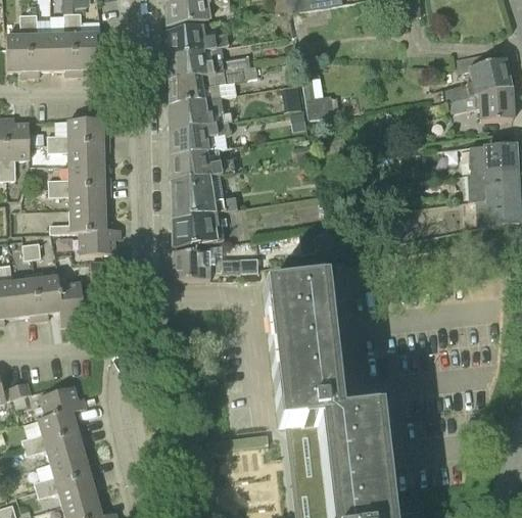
[(73,5),(73,0),(64,0),(64,13),(73,13),(73,5)]
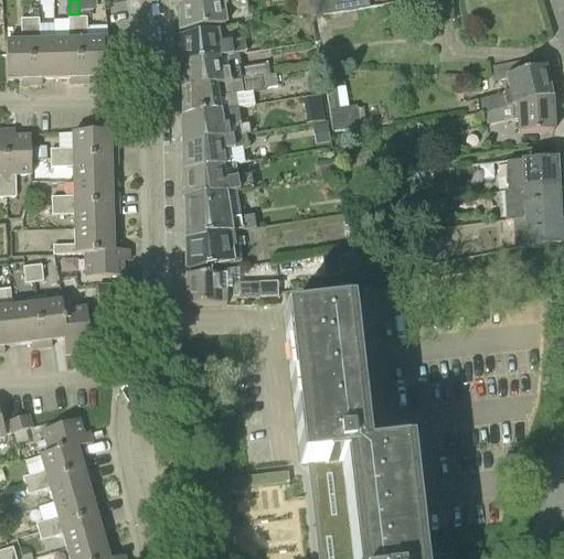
[(193,0),(180,2),(180,14),(179,18),(179,23),(181,27),(181,30),(226,22),(223,8),(227,2),(231,2),(237,7),(248,4),(247,0),(193,0)]
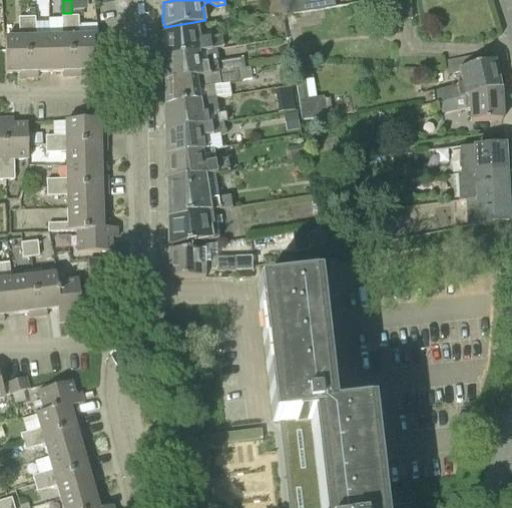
[(270,0),(272,12),(285,9),(283,0),(270,0)]
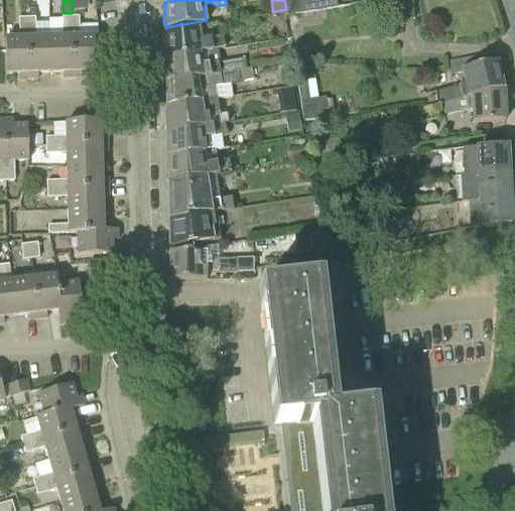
[(284,0),(286,9),(286,12),(338,4),(337,0),(284,0)]
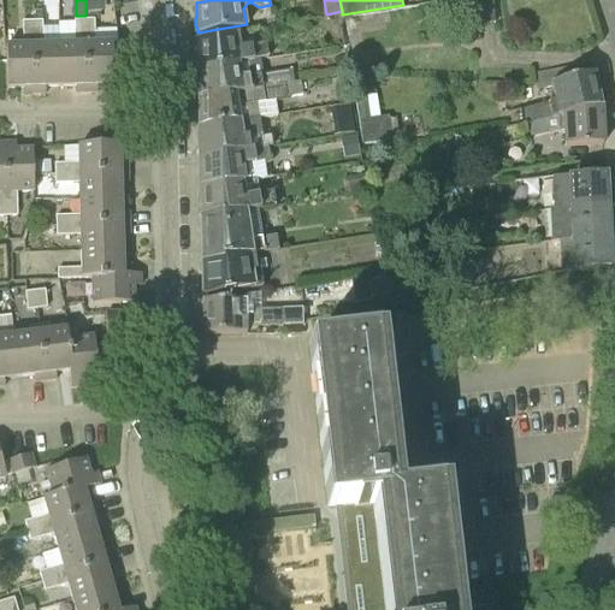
[(479,0),(482,21),(496,19),(494,0),(479,0)]
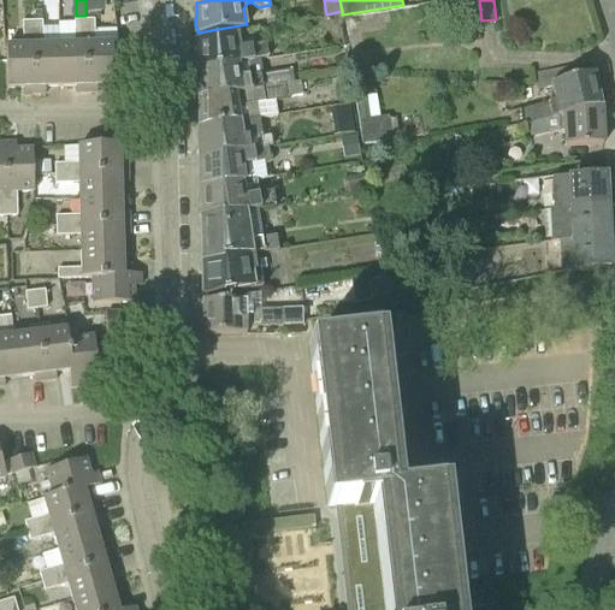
[(60,40),(61,82),(77,82),(77,89),(88,88),(86,16),(76,16),(77,40),(60,40)]
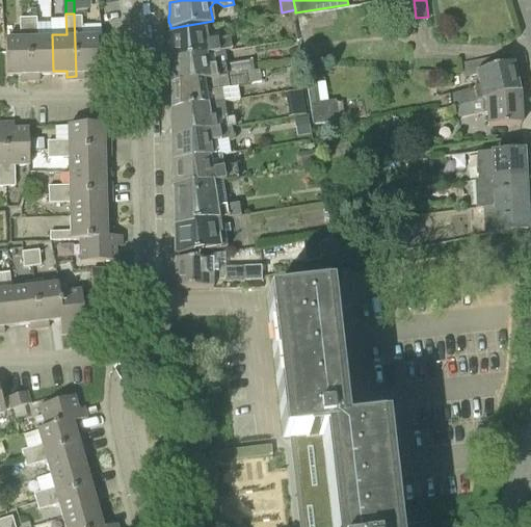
[(74,14),(76,76),(85,76),(85,70),(99,70),(98,33),(83,34),(82,14),(74,14)]
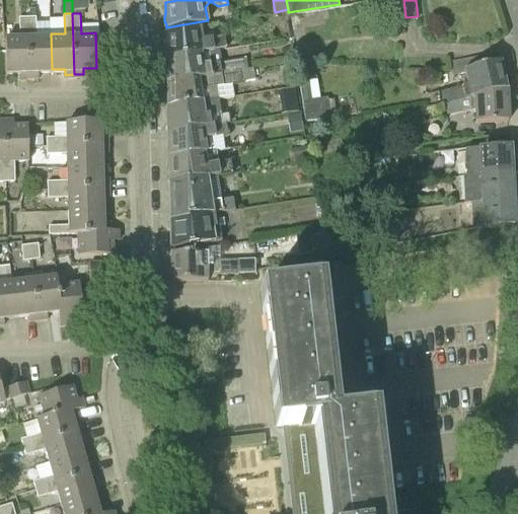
[(30,76),(28,14),(20,14),(20,34),(6,35),(7,70),(20,70),(21,76),(30,76)]
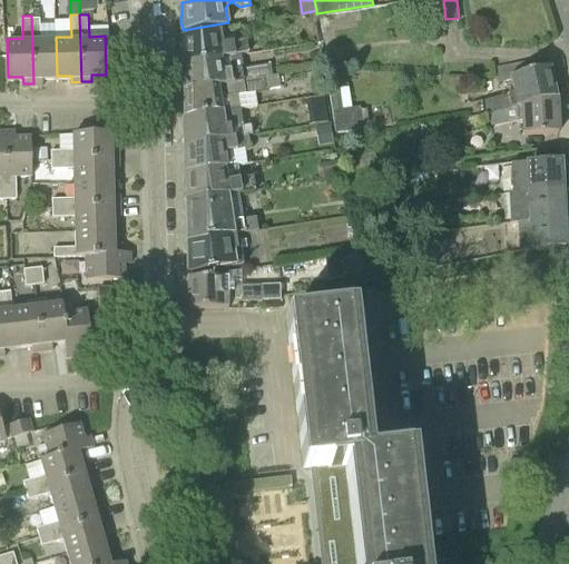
[(31,16),(33,83),(43,82),(43,77),(57,76),(56,37),(41,38),(40,16),(31,16)]
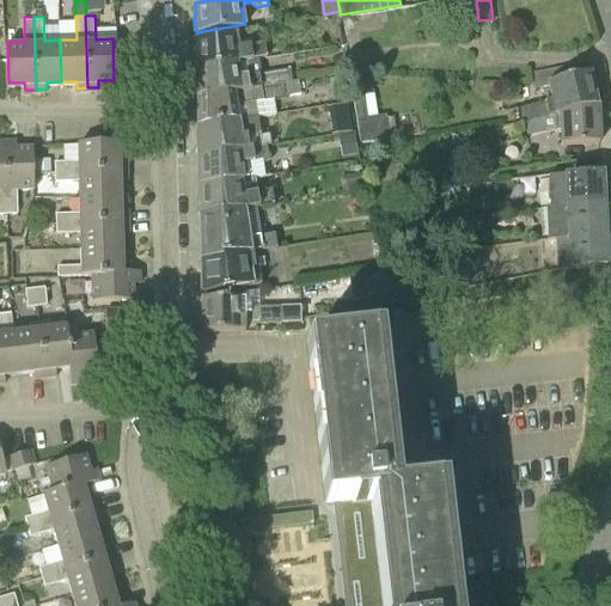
[(196,65),(260,55),(268,54),(267,41),(236,44),(233,30),(196,37),(196,42),(195,43),(195,49),(196,53),(196,65)]
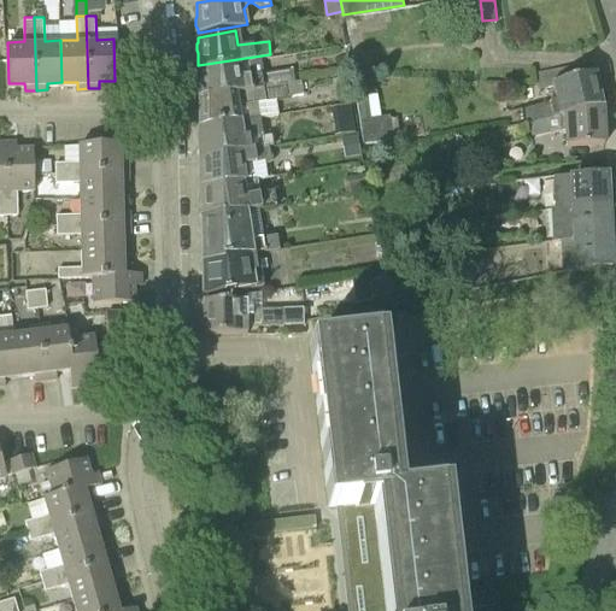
[(199,95),(295,78),(293,66),(264,71),(262,56),(198,65),(199,95)]
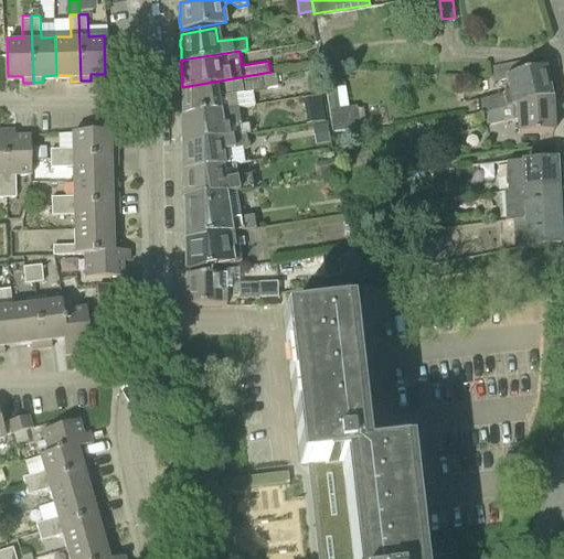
[(485,109),(485,110),(493,108),(552,94),(545,64),(527,67),(524,57),(488,64),(490,79),(507,76),(509,89),(478,96),(480,109),(485,109)]
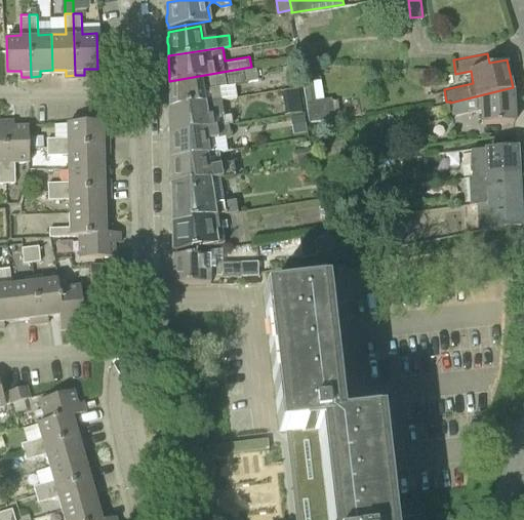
[(324,96),(321,77),(315,78),(313,64),(303,65),(311,120),(335,116),(332,95),(324,96)]
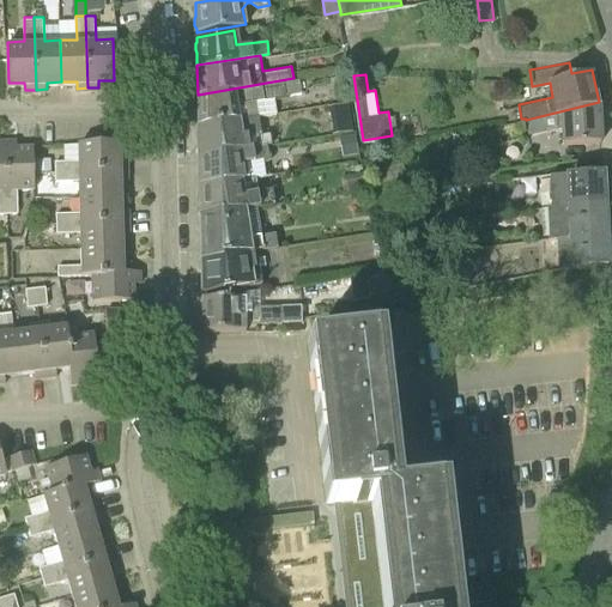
[(240,116),(255,114),(259,114),(256,99),(268,97),(302,90),(300,78),(294,78),(198,95),(199,123),(240,116)]
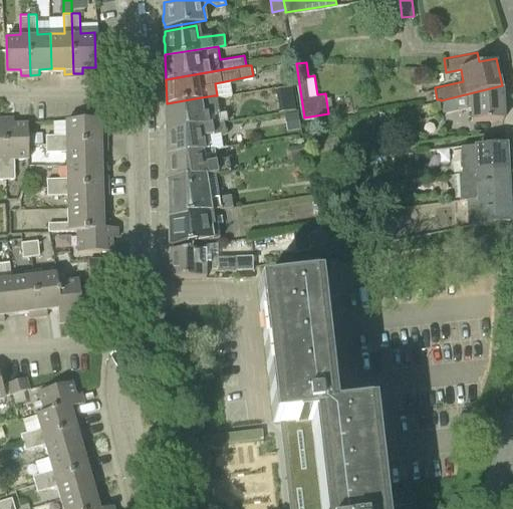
[(276,86),(278,98),(294,95),(292,83),(276,86)]
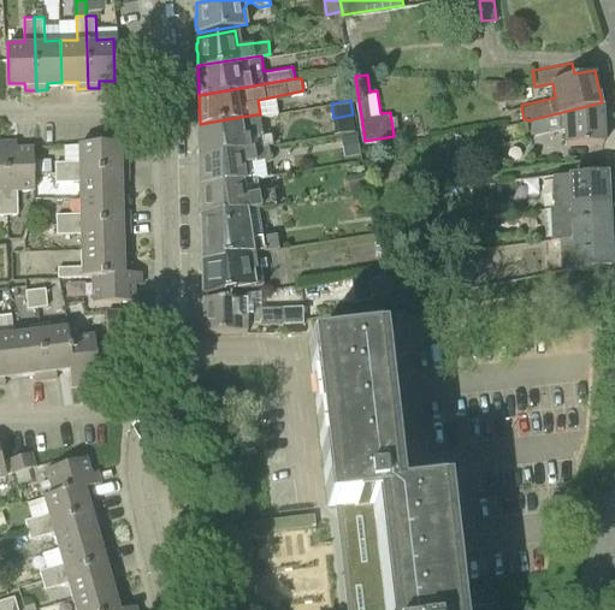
[(538,118),(528,120),(531,132),(566,125),(567,143),(604,140),(602,102),(538,118)]
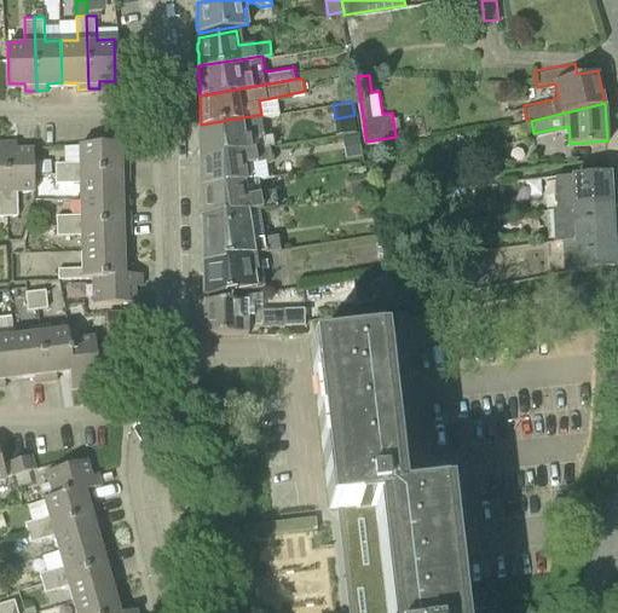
[(273,133),(260,134),(246,137),(242,117),(201,125),(201,129),(200,129),(200,143),(201,143),(201,155),(270,144),(276,143),(273,133)]
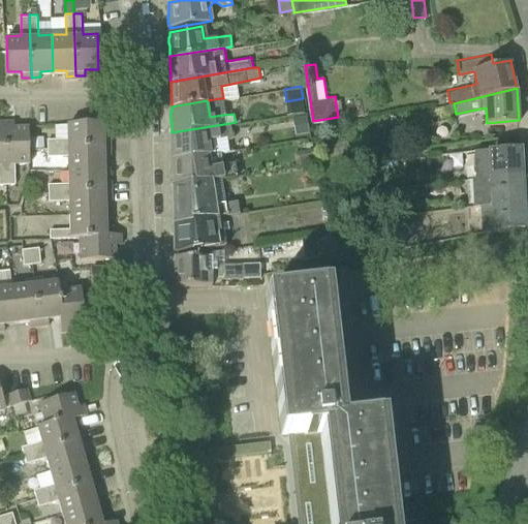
[(306,113),(292,115),(296,132),(309,129),(306,113)]
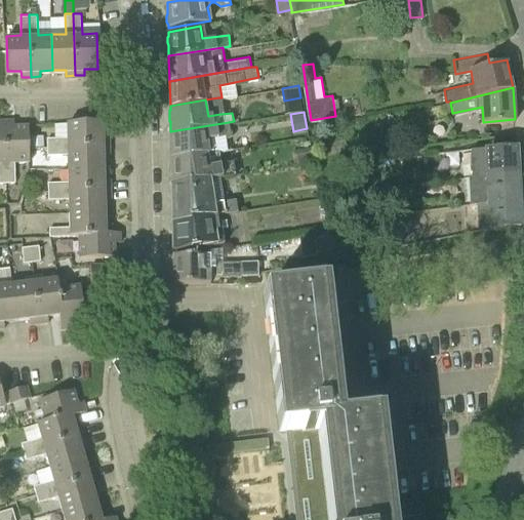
[(14,118),(6,118),(7,181),(15,180),(15,160),(30,159),(29,123),(15,124),(14,118)]
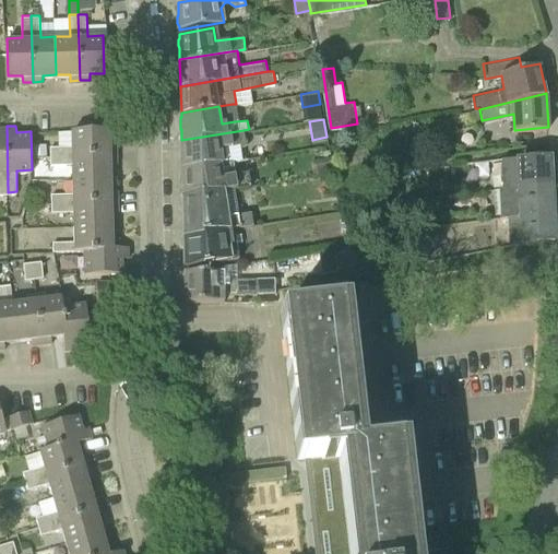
[(51,144),(51,154),(117,152),(117,142),(110,142),(110,128),(72,129),(72,144),(51,144)]
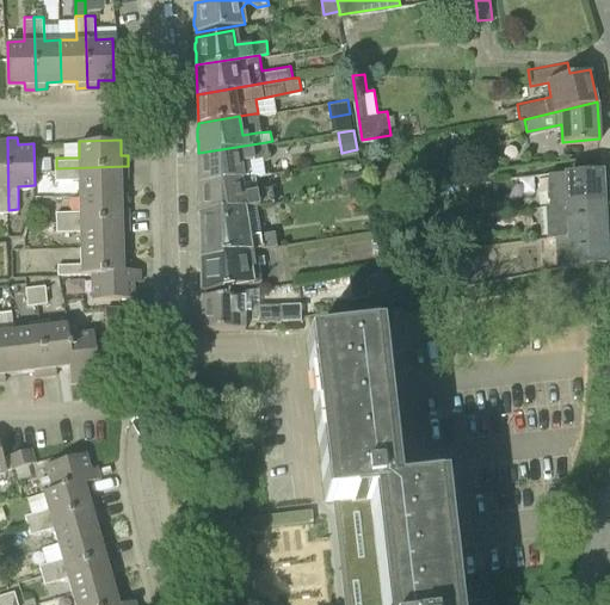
[(199,183),(244,176),(241,160),(269,156),(266,142),(198,153),(199,183)]
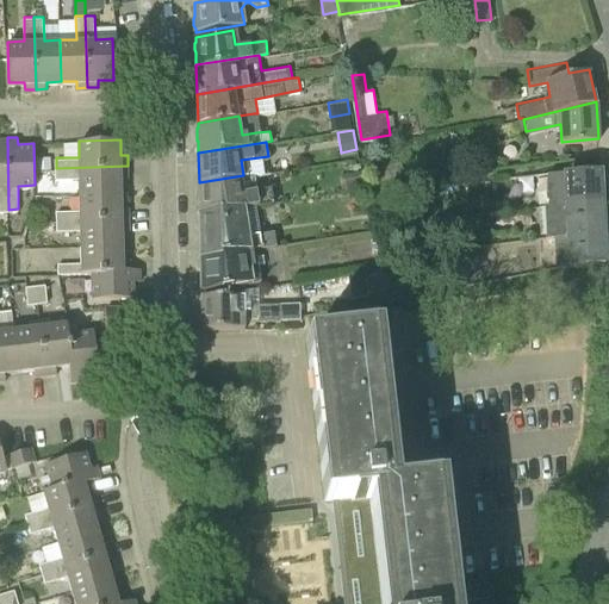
[(51,166),(50,154),(35,154),(36,167),(51,166)]
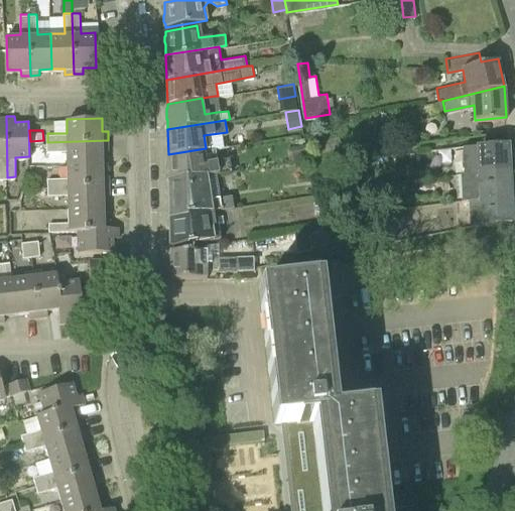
[(108,140),(47,142),(47,150),(68,149),(68,163),(103,162),(103,149),(108,149),(108,140)]
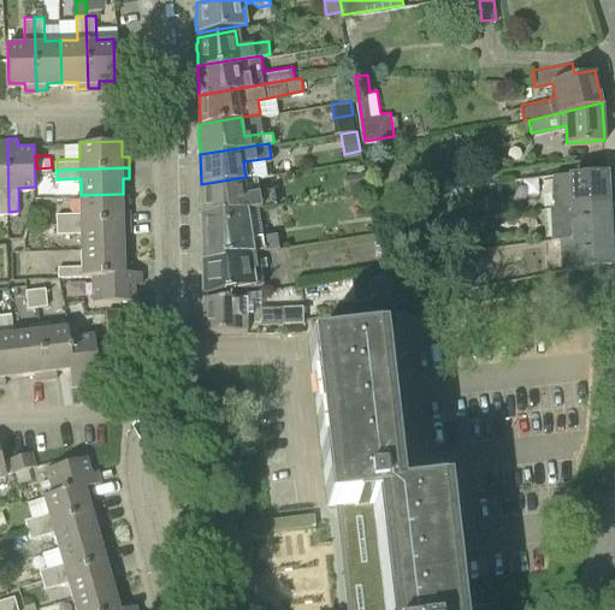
[(367,184),(365,167),(348,170),(350,188),(367,184)]
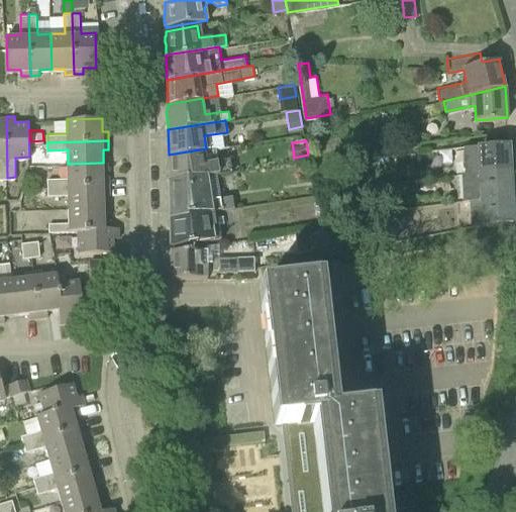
[(470,145),(471,172),(510,170),(508,143),(470,145)]
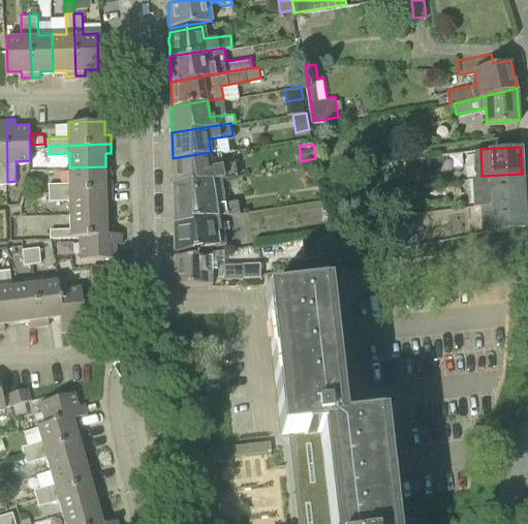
[(174,184),(212,179),(238,175),(236,161),(222,163),(220,151),(211,152),(173,158),(174,184)]
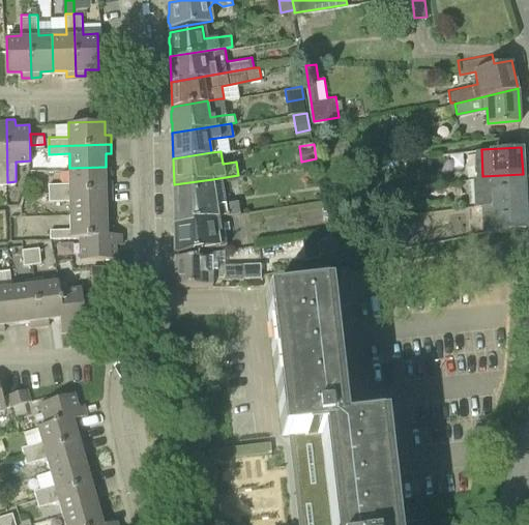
[(106,167),(69,168),(70,181),(50,182),(50,191),(112,188),(112,179),(106,179),(106,167)]
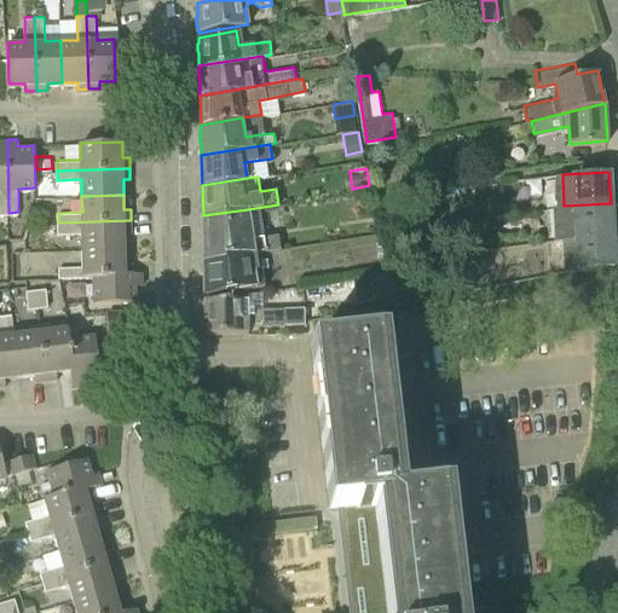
[(611,203),(564,206),(565,237),(612,235),(611,203)]
